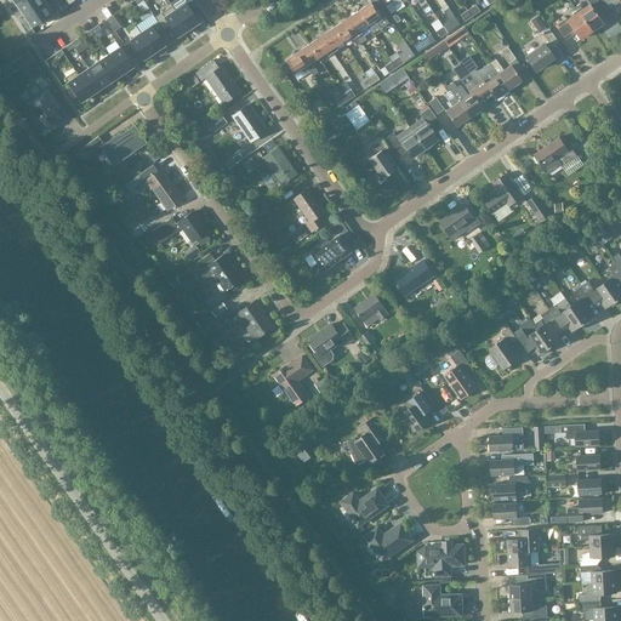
[(23,17),(47,0),(46,0),(26,0),(16,6),(23,17)]
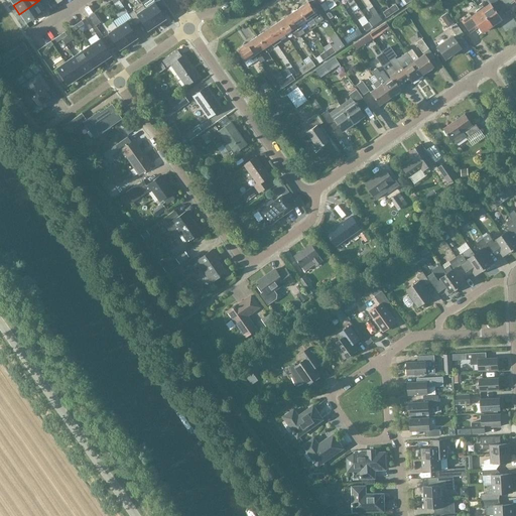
[(39,0),(19,14),(25,23),(35,16),(39,22),(49,15),(39,0)]
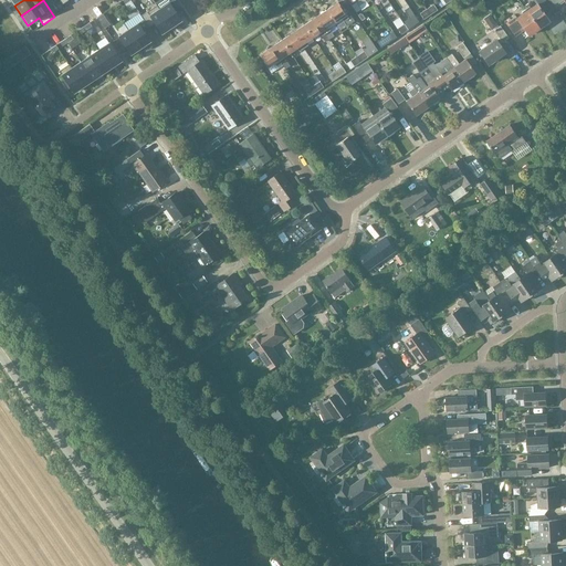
[(159,0),(155,3),(156,6),(158,9),(171,28),(180,21),(176,14),(181,10),(179,7),(175,0),(159,0)]
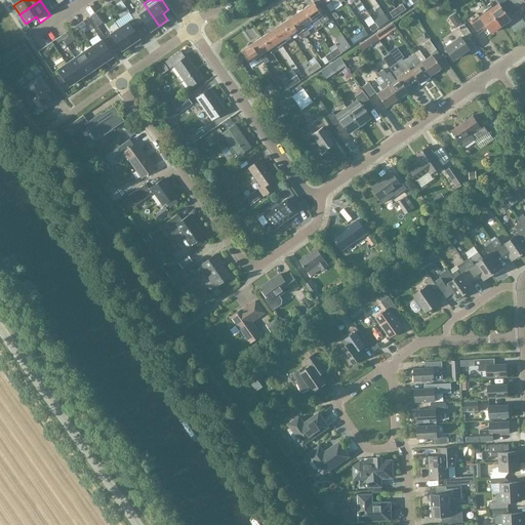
[(490,2),(484,6),(486,9),(488,11),(498,27),(508,19),(503,14),(513,8),(507,0),(493,0),(497,4),(493,7),(490,2)]
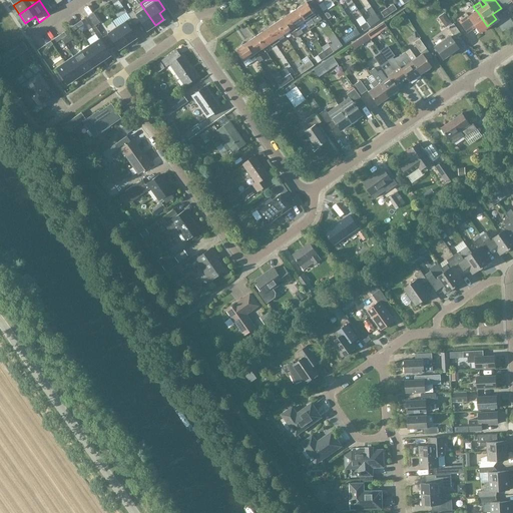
[(306,2),(296,9),(304,20),(309,16),(314,24),(321,19),(320,19),(317,14),(315,16),(311,9),(306,2)]
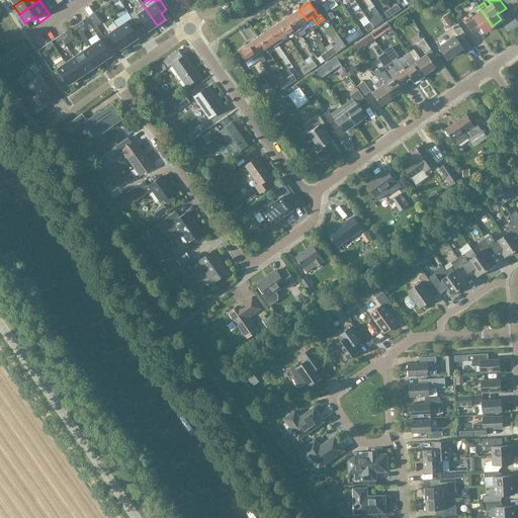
[(390,8),(394,14),(400,9),(397,4),(390,8)]
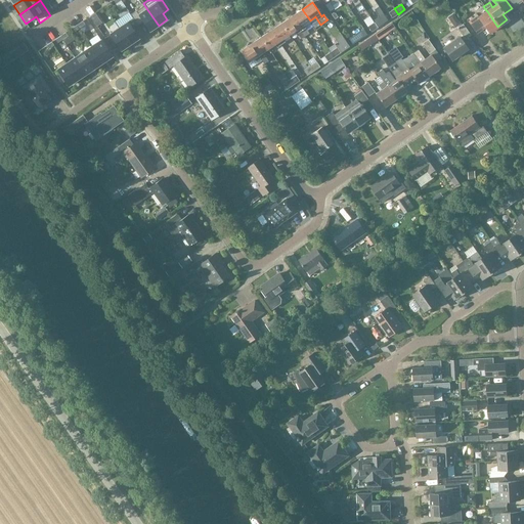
[(159,26),(146,8),(144,5),(130,14),(137,26),(142,22),(149,32),(159,26)]
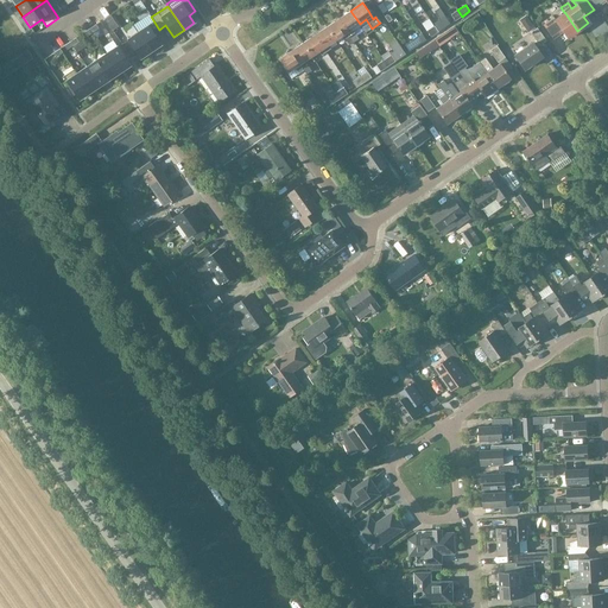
[(462,17),(457,10),(450,16),(455,21),(462,17)]
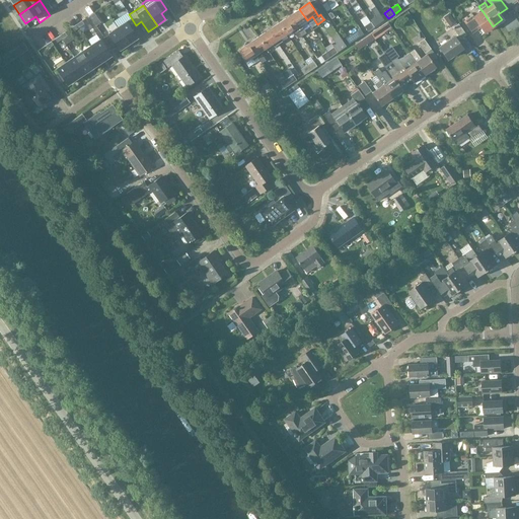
[(299,9),(289,16),(302,35),(305,32),(300,24),(307,20),(299,9)]
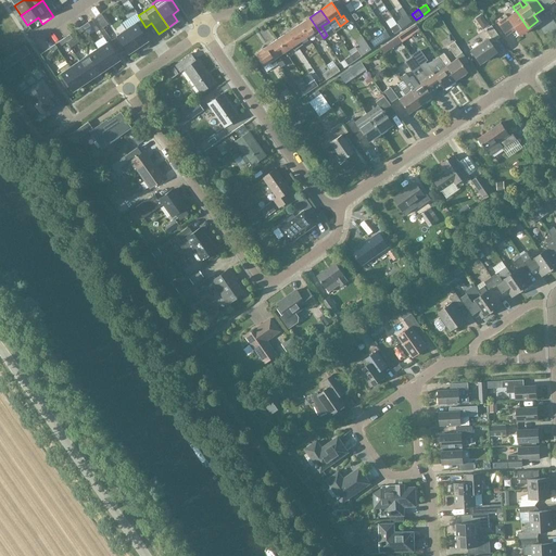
[(505,16),(496,23),(505,36),(514,29),(518,35),(528,28),(517,12),(515,10),(510,12),(513,14),(506,19),(505,16)]
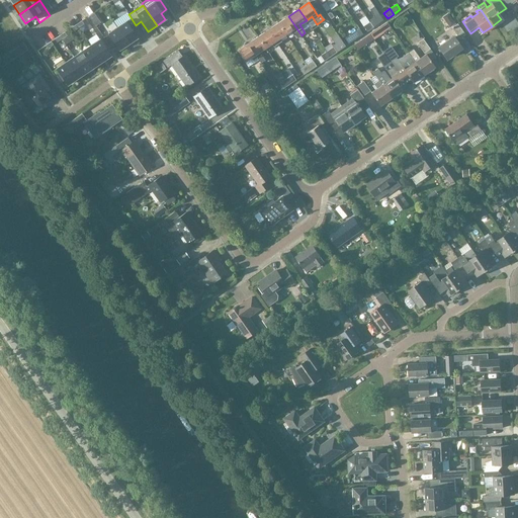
[(440,24),(448,22),(445,11),(437,13),(440,24)]
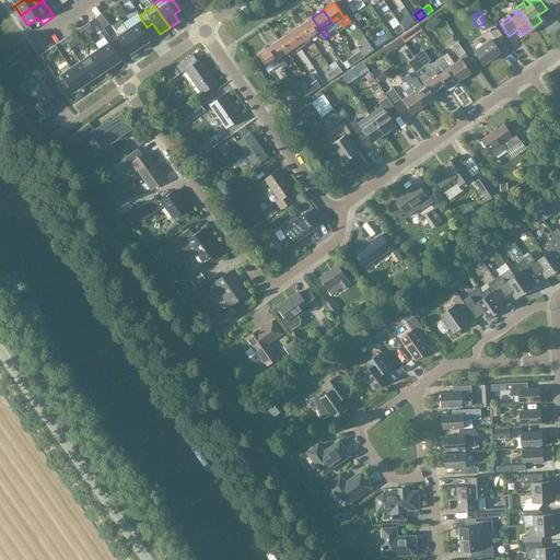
[(138,13),(121,23),(126,30),(139,48),(148,42),(141,31),(147,27),(139,15),(138,13)]
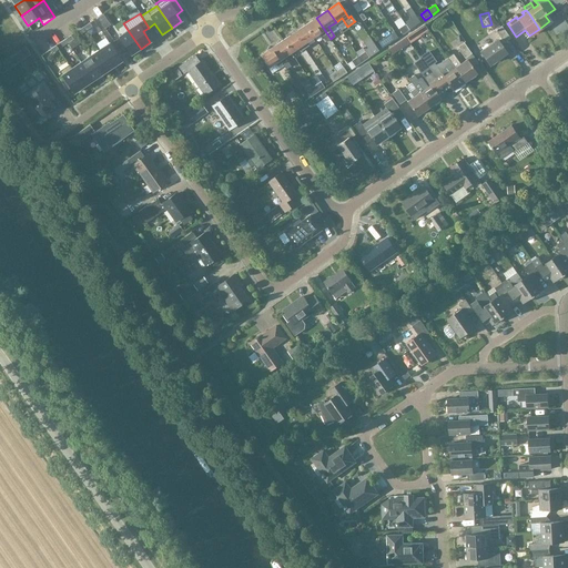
[(405,24),(409,30),(416,26),(421,22),(419,22),(415,16),(404,22),(405,24)]
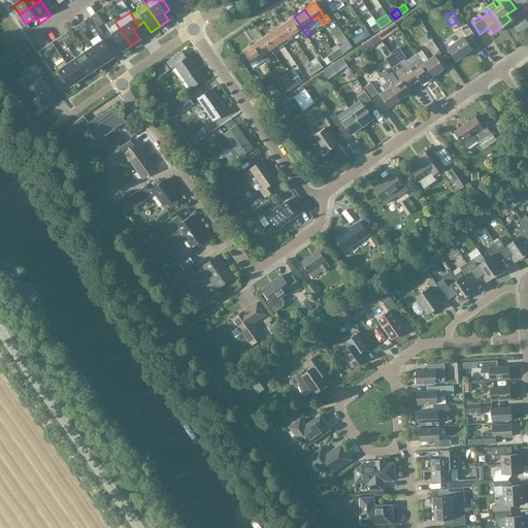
[(284,23),(291,35),(297,31),(303,39),(307,36),(294,17),(284,23)]
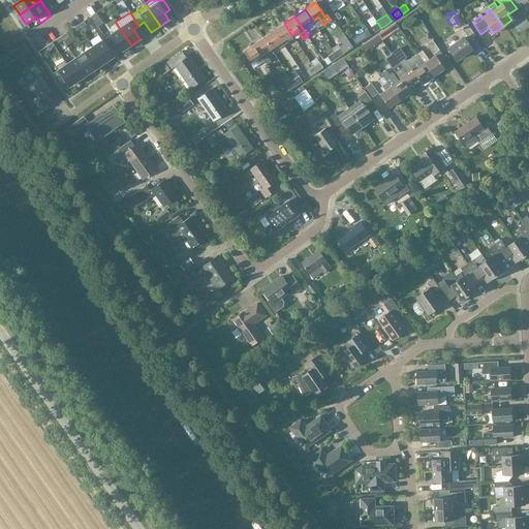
[(373,17),(367,21),(371,27),(377,23),(376,21),(374,19),(373,17)]
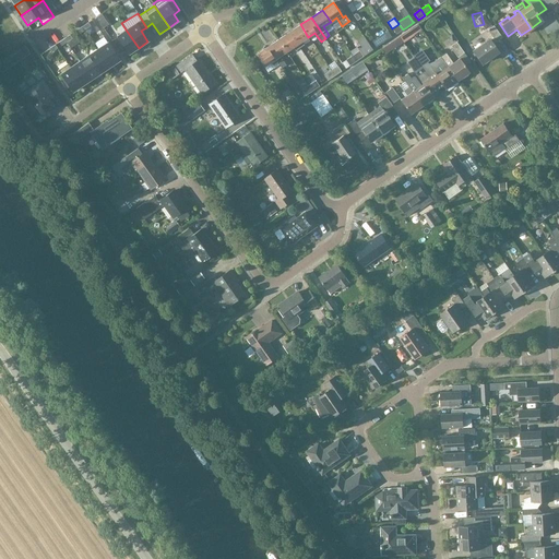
[(289,32),(299,47),(304,44),(301,42),(308,37),(300,24),(289,32)]
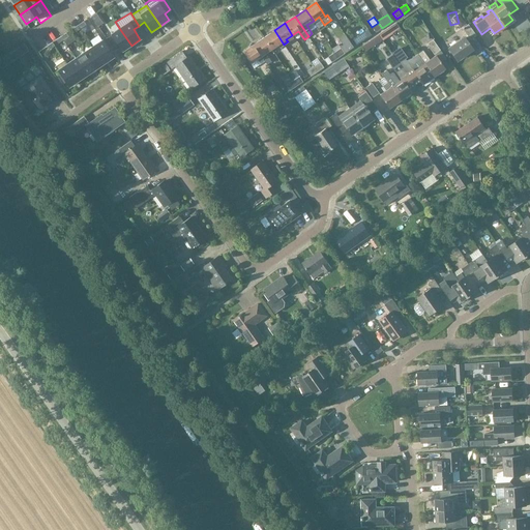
[(382,28),(378,23),(372,27),(376,32),(382,28)]
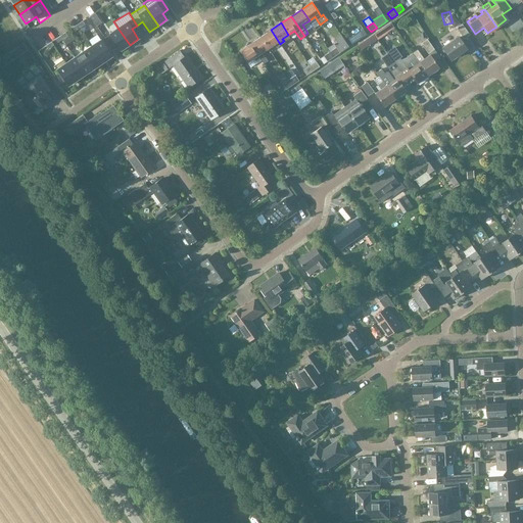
[(390,22),(382,28),(386,34),(394,29),(390,22)]
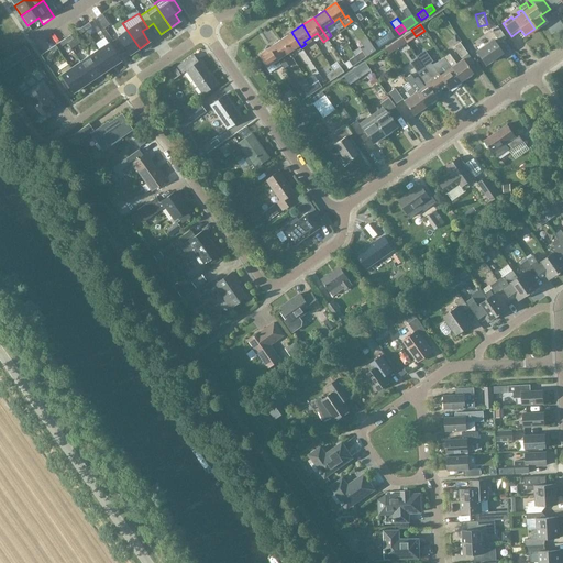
[(498,43),(505,39),(497,26),(490,31),(495,37),(475,52),(484,65),(500,53),(495,43),(497,41),(498,43)]
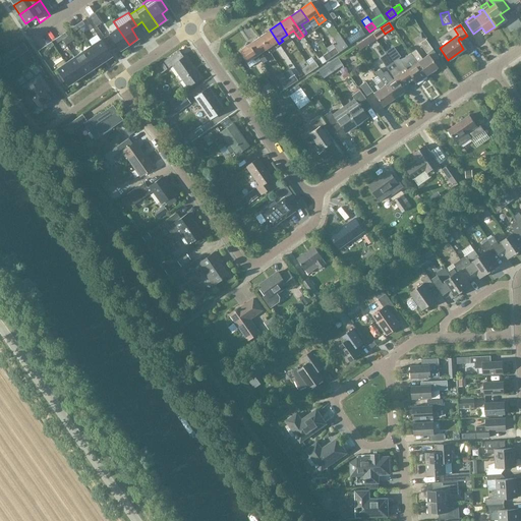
[(120,51),(129,45),(117,27),(109,34),(115,44),(119,50),(120,51)]
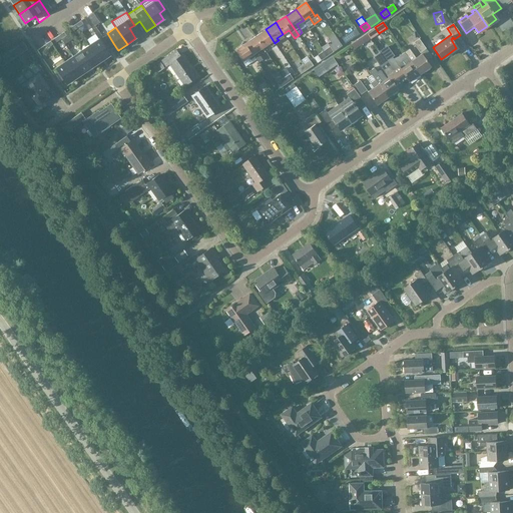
[(266,29),(255,36),(263,47),(269,43),(271,46),(275,43),(266,29)]
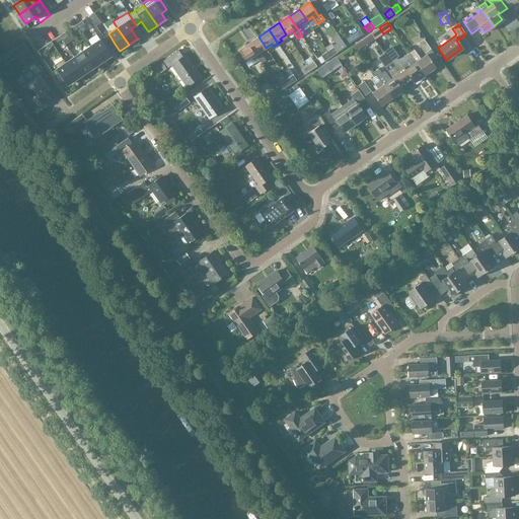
[(360,29),(345,40),(348,44),(349,45),(364,34),(363,33),(360,29)]
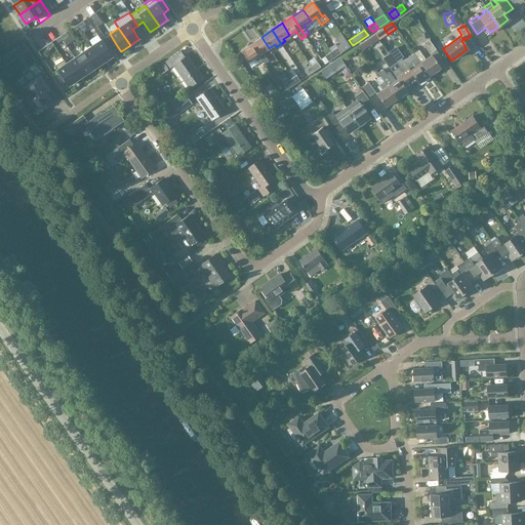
[(374,34),(369,38),(372,43),(378,39),(374,34)]
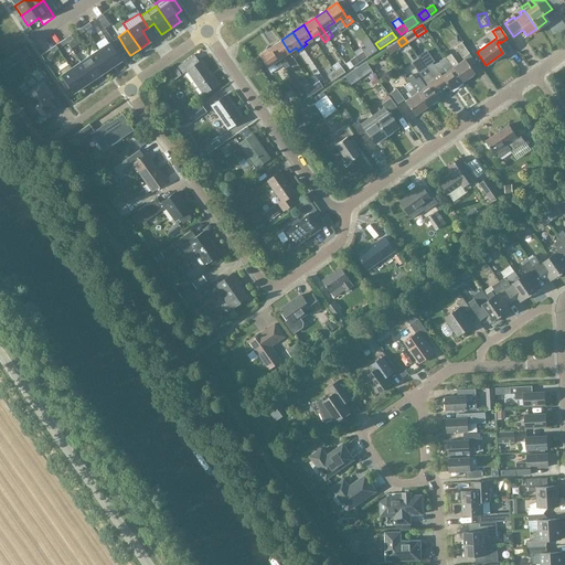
[(105,38),(95,44),(99,49),(112,67),(120,61),(108,43),(105,38)]
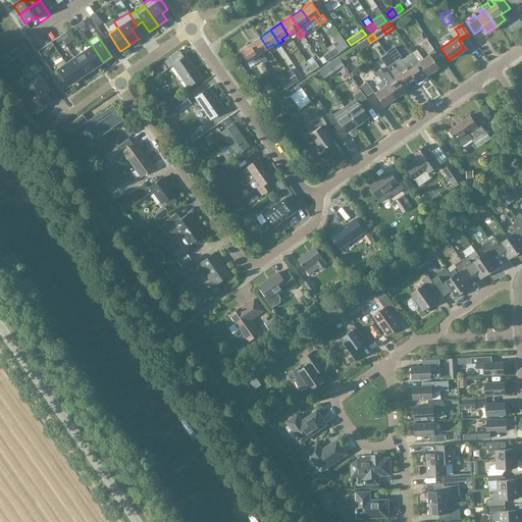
[(260,37),(249,44),(260,60),(263,64),(267,61),(264,56),(263,56),(261,53),(267,48),(260,37)]
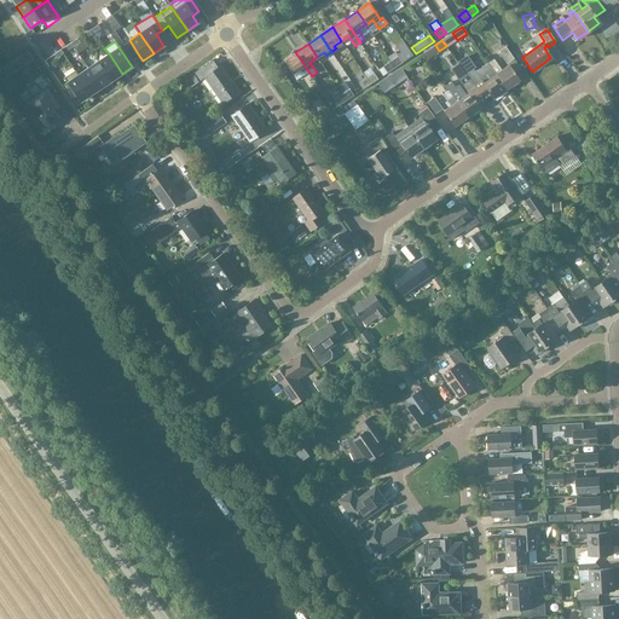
[(514,58),(505,46),(498,52),(507,64),(514,58)]
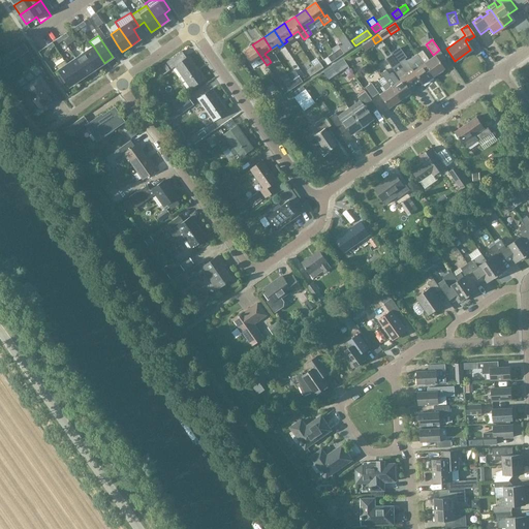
[(340,48),(343,52),(350,48),(347,42),(340,48)]
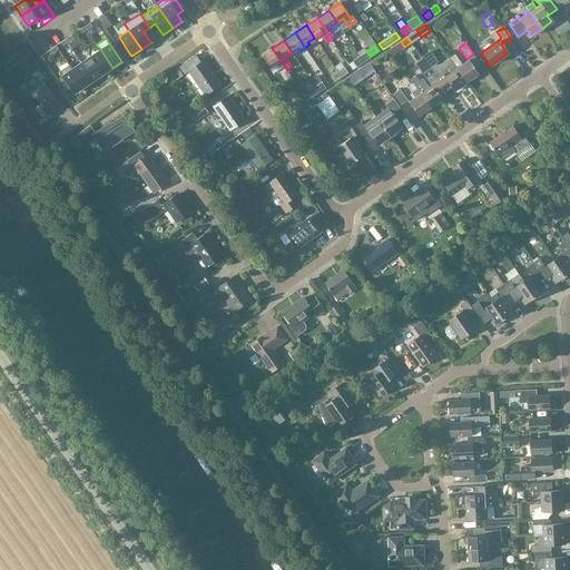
[(126,48),(120,51),(125,58),(130,55),(126,48)]
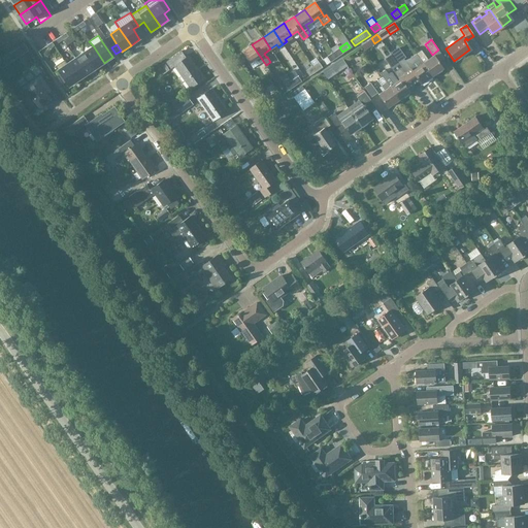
[(252,44),(241,52),(250,63),(253,68),(263,61),(252,44)]
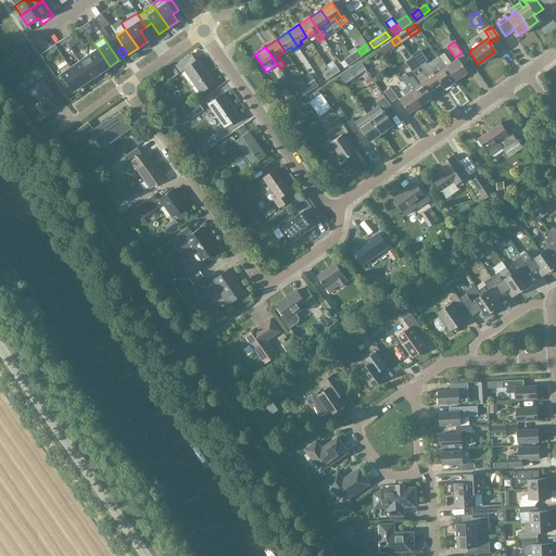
[(88,54),(100,73),(110,66),(97,48),(88,54)]
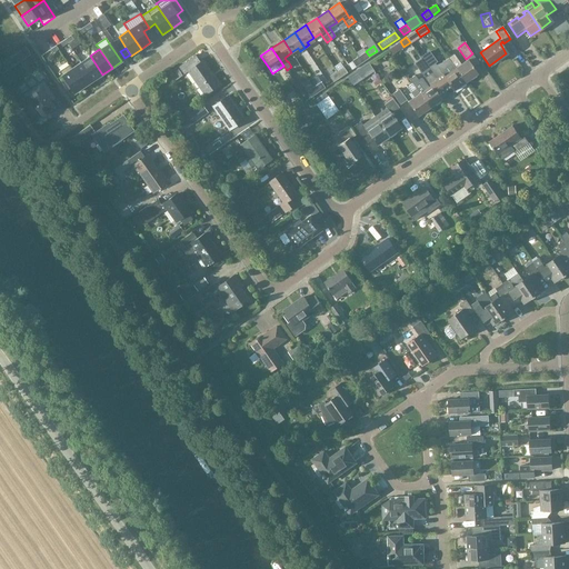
[(359,57),(362,62),(369,58),(366,52),(359,57)]
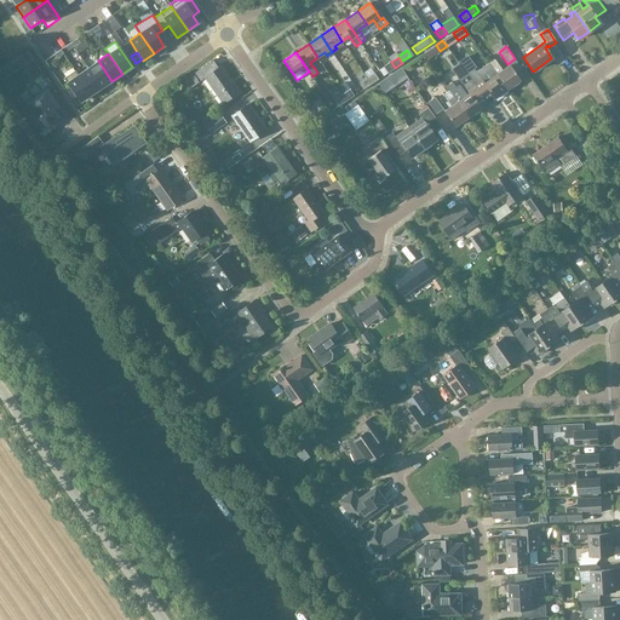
[(465,58),(458,63),(459,65),(481,96),(487,91),(493,99),(506,91),(488,64),(482,68),(489,79),(484,84),(465,58)]
